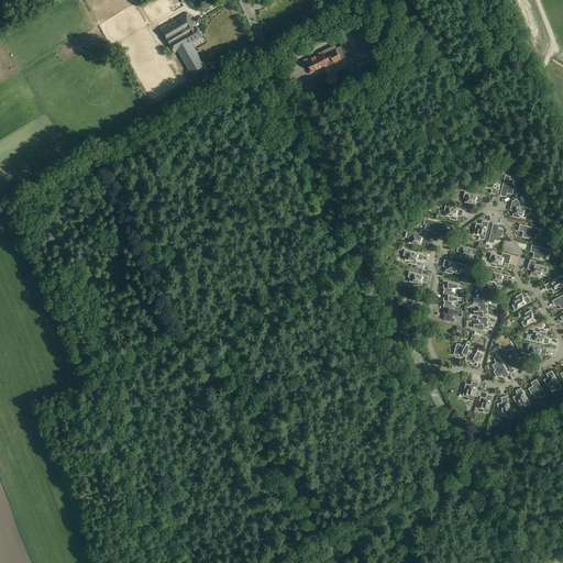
[(187,12),(161,28),(175,53),(179,51),(192,75),(205,68),(189,43),(202,35),(198,28),(195,29),(192,25),(194,24),(187,12)]
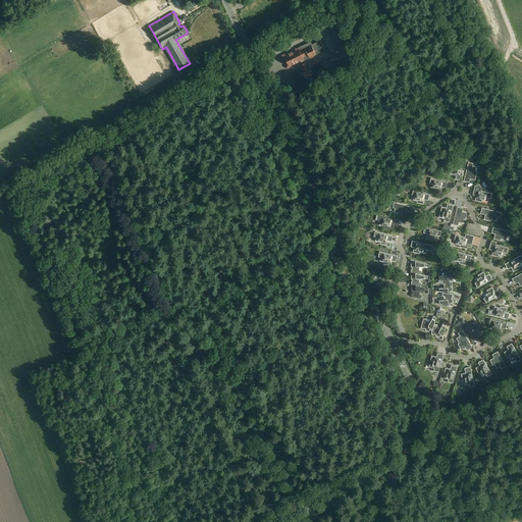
[(283,59),(284,58),(289,64),(286,65),(288,68),(292,67),(291,65),(301,60),(302,62),(316,54),(315,53),(323,49),(319,40),(306,46),(306,45),(303,46),(303,48),(300,50),(298,47),(295,49),(296,50),(285,55),(284,53),(281,55),(283,59)]
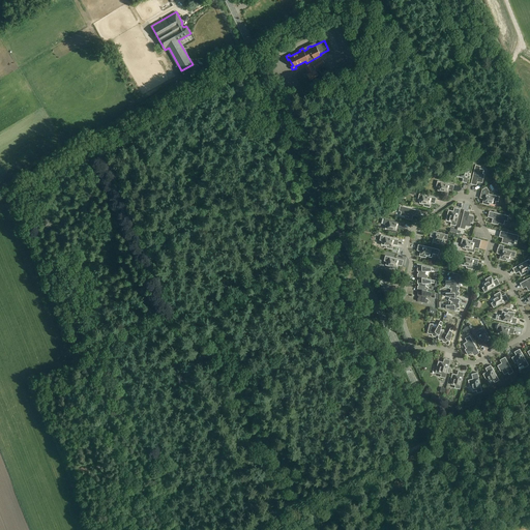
[(323,60),(314,66),(316,69),(325,63),(323,60)]
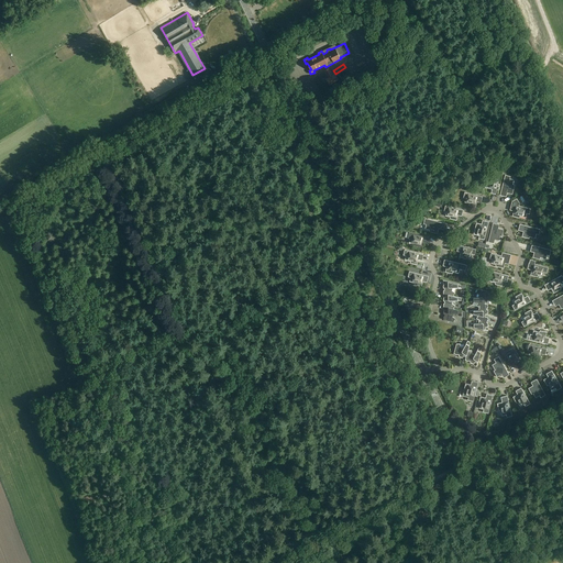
[(327,78),(330,85),(338,79),(334,74),(332,74),(329,68),(324,70),(329,77),(327,78)]
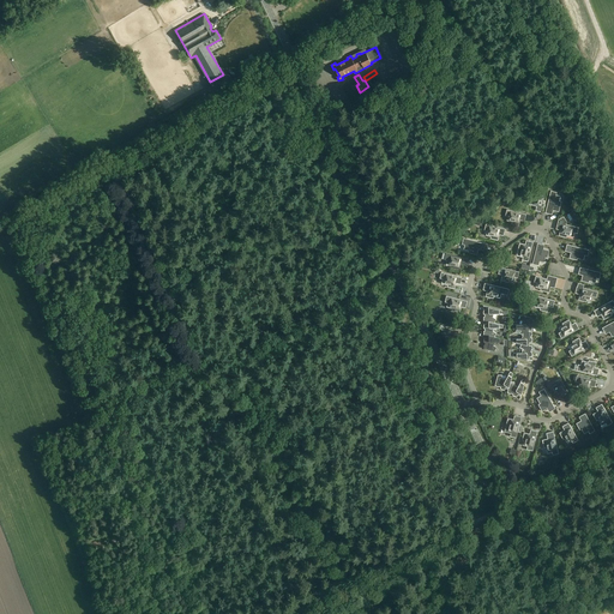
[(546,191),(540,190),(540,192),(535,191),(534,197),(531,197),(529,204),(537,206),(536,210),(541,211),(546,191)]
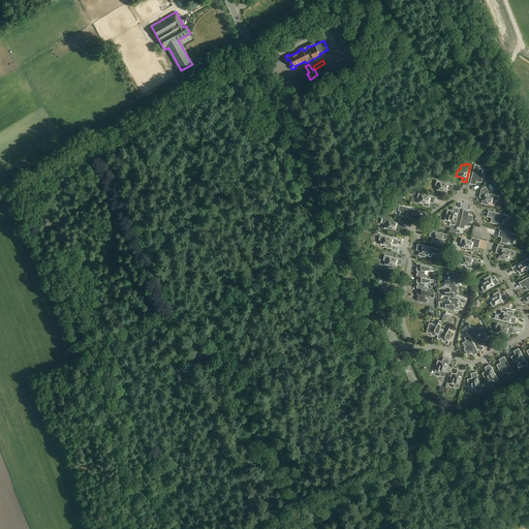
[(483,174),(484,168),(479,168),(479,165),(474,164),(470,183),(474,184),(475,181),(481,182),(484,174),(483,174)]
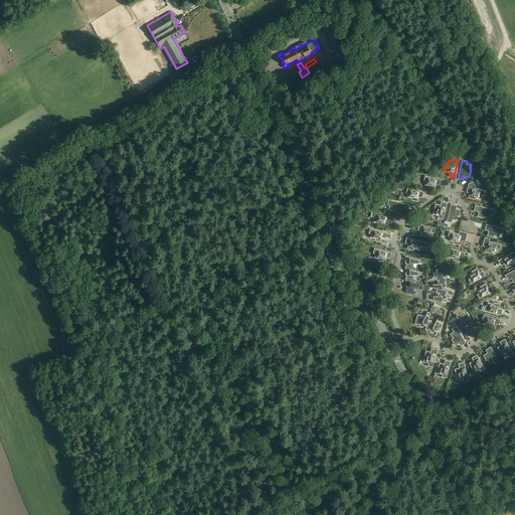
[(425,176),(423,181),(426,181),(425,185),(430,186),(430,188),(436,189),(437,183),(441,184),(442,180),(425,176)]
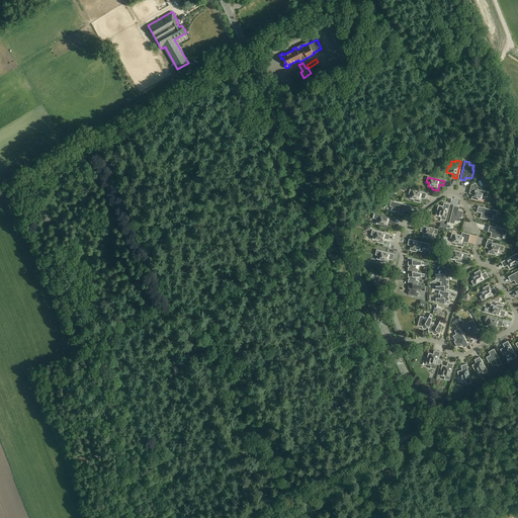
[(487,197),(488,192),(478,189),(479,187),(476,182),(471,185),(469,192),(473,192),(471,198),(478,200),(479,198),(484,200),(485,196),(487,197)]
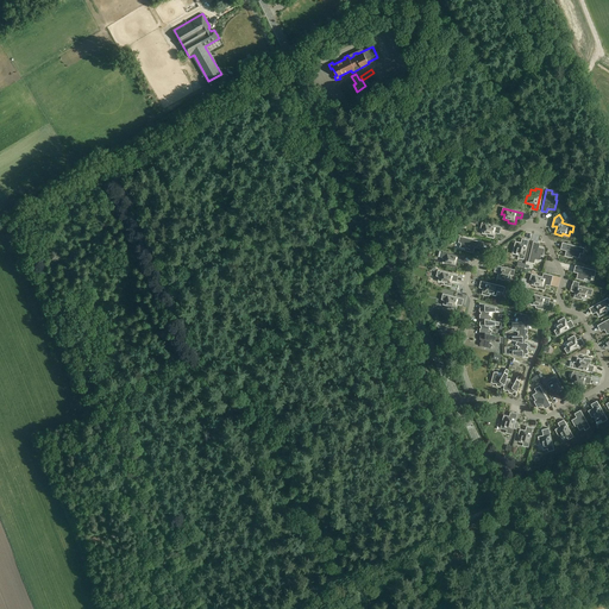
[(501,227),(482,223),(481,228),(483,228),(482,233),(487,234),(487,237),(494,238),(496,231),(500,232),(501,227)]
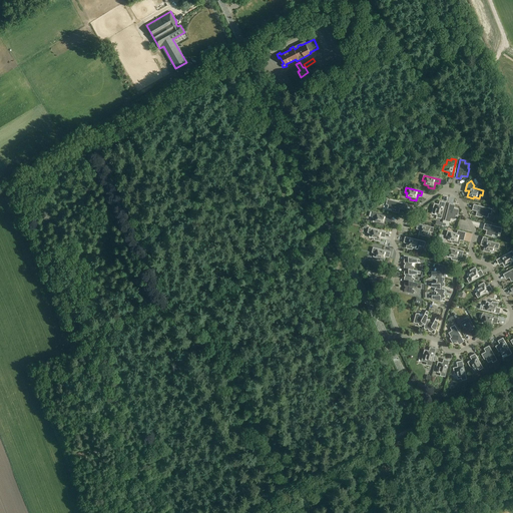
[(406,203),(388,199),(386,203),(389,204),(388,208),(392,209),(391,210),(399,212),(400,206),(405,207),(406,203)]
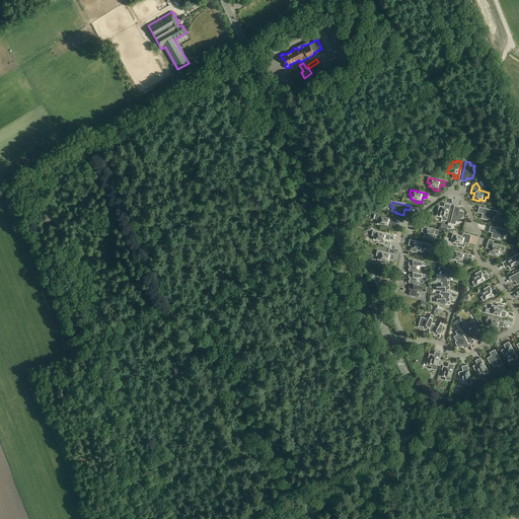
[(447,221),(451,205),(446,204),(445,207),(439,206),(438,212),(439,212),(438,216),(442,217),(442,220),(447,221)]
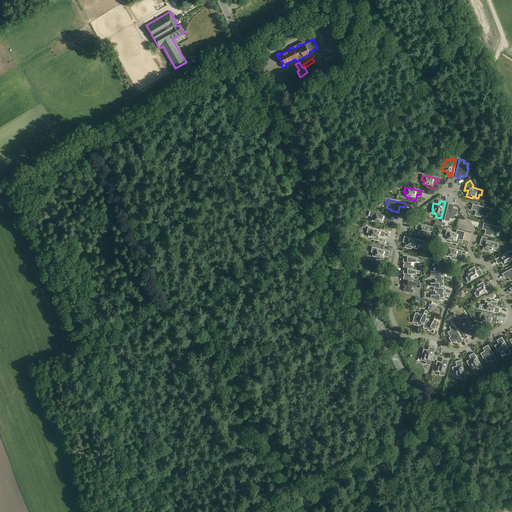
[(444,220),(449,221),(450,218),(454,219),(455,215),(456,215),(458,209),(452,207),(453,204),(448,203),(444,220)]
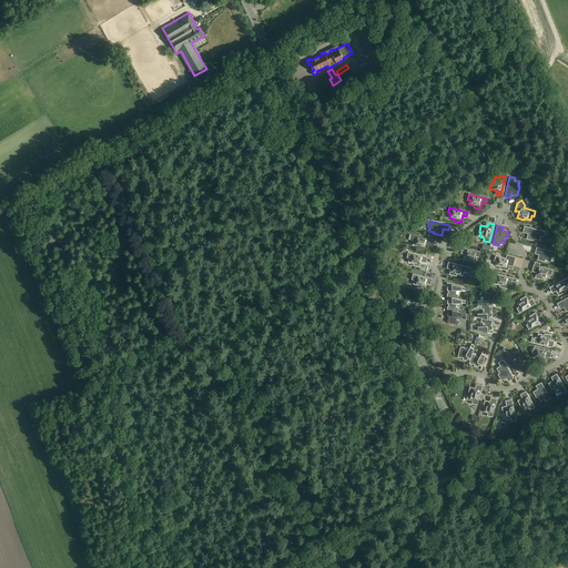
[(541,236),(544,236),(545,231),(525,226),(524,231),(528,232),(527,239),(534,241),(534,239),(540,240),(541,236)]
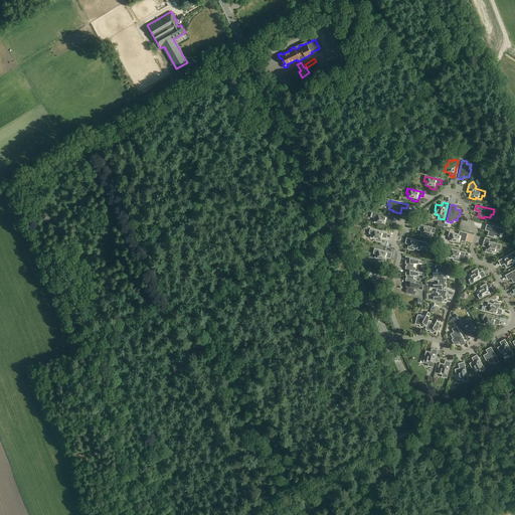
[(391,221),(392,217),(374,212),(373,217),(375,218),(374,222),(379,223),(379,225),(385,226),(387,220),(391,221)]
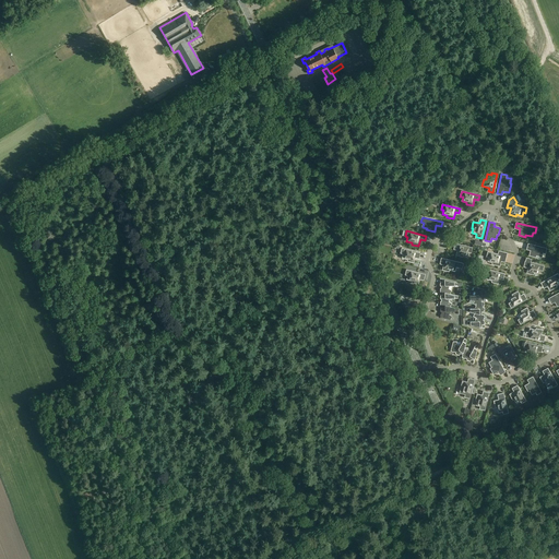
[(468,252),(472,253),(473,248),(455,244),(454,248),(458,249),(456,256),(463,257),(463,256),(467,257),(468,252)]
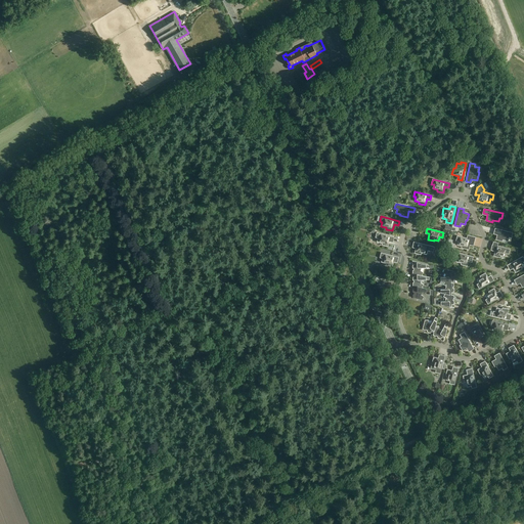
[(497,233),(496,239),(503,242),(503,239),(508,241),(509,237),(512,237),(513,232),(495,228),(494,232),(497,233)]
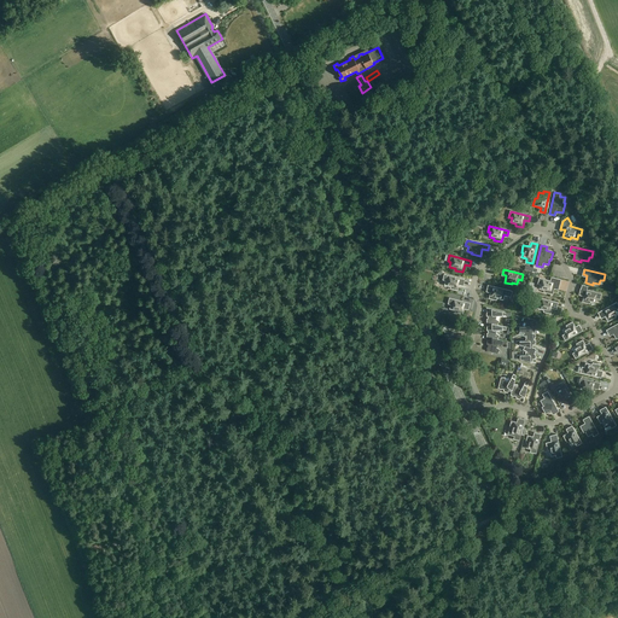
[(465,279),(444,274),(443,280),(445,280),(444,285),(450,287),(450,289),(458,291),(460,284),(464,284),(465,279)]
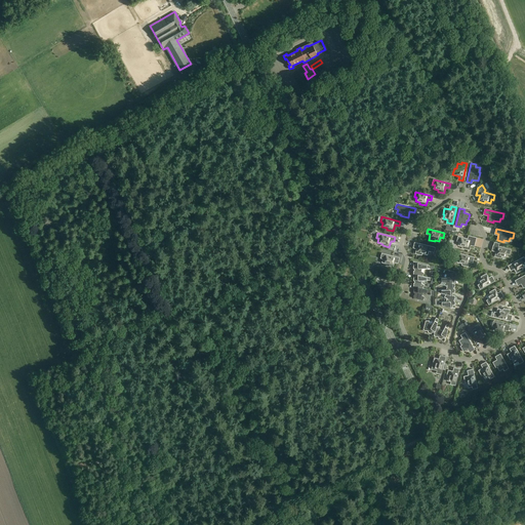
[(462,248),(470,250),(472,244),(475,245),(477,237),(469,236),(468,238),(458,236),(457,241),(459,242),(458,245),(462,246),(462,248)]
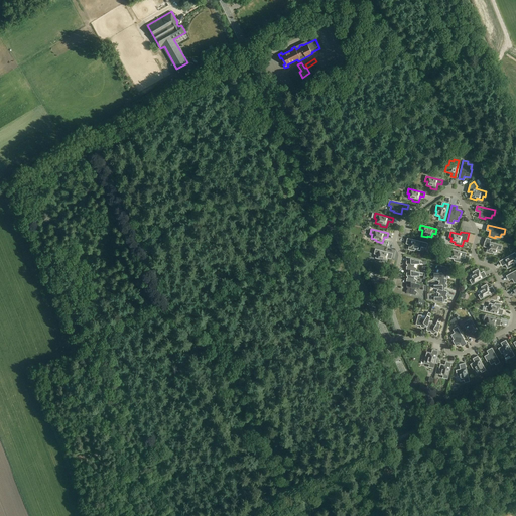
[(423,247),(425,242),(407,238),(406,242),(410,243),(408,249),(414,251),(415,249),(420,250),(421,247),(423,247)]
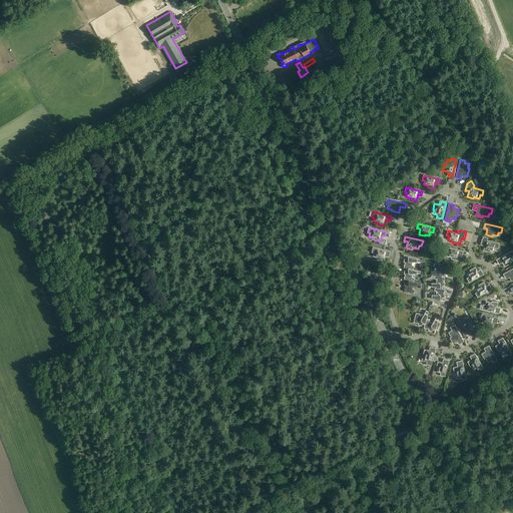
[(483,236),(482,239),(481,243),(485,244),(484,250),(490,252),(490,250),(494,251),(495,247),(498,248),(499,243),(487,240),(488,237),(483,236)]
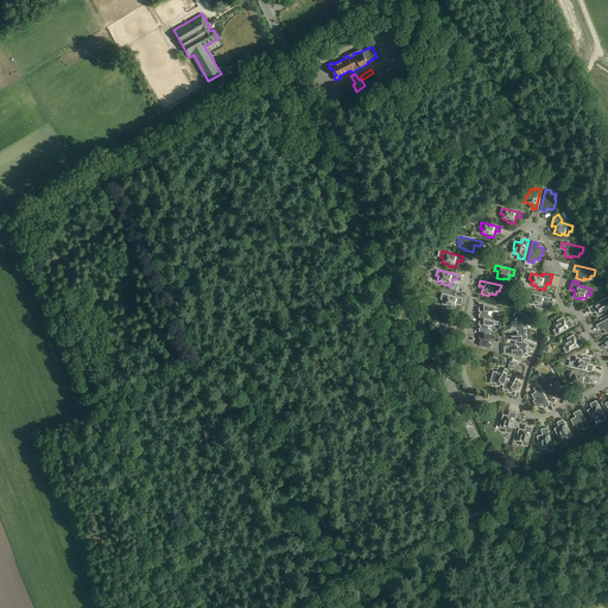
[(550,298),(529,292),(527,298),(530,299),(529,304),(536,305),(534,306),(542,309),(544,302),(548,303),(550,298)]
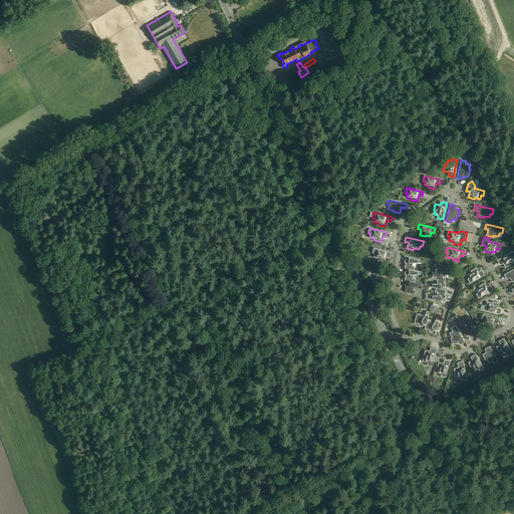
[(392,252),(373,248),(372,253),(374,253),(373,257),(379,258),(378,260),(386,261),(387,255),(391,256),(392,252)]
